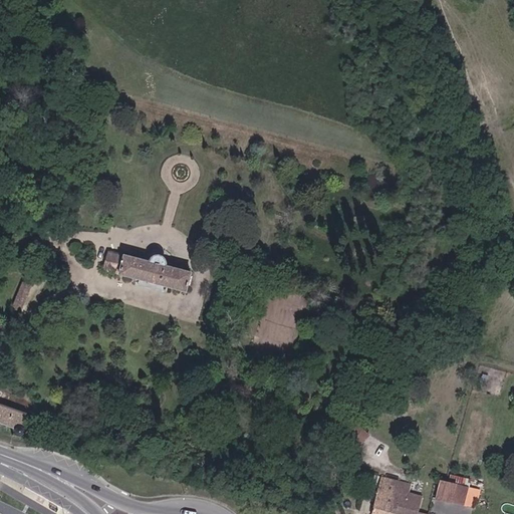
[(153,258),(150,261),(122,255),(117,274),(187,292),(191,273),(165,266),(165,263),(164,261),(162,259),(160,257),(157,257),(155,257),(153,258)]
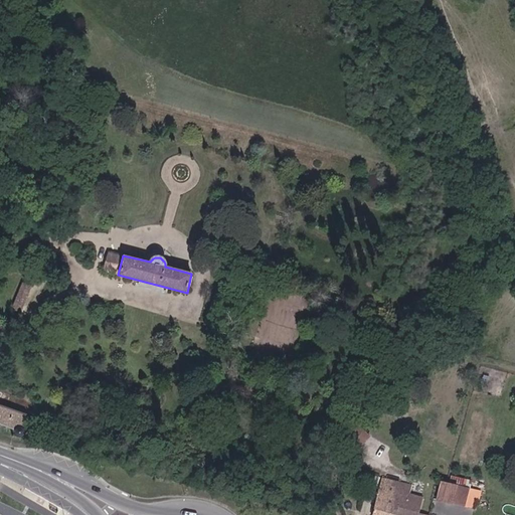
[(22,277),(14,309),(32,313),(40,281),(22,277)]
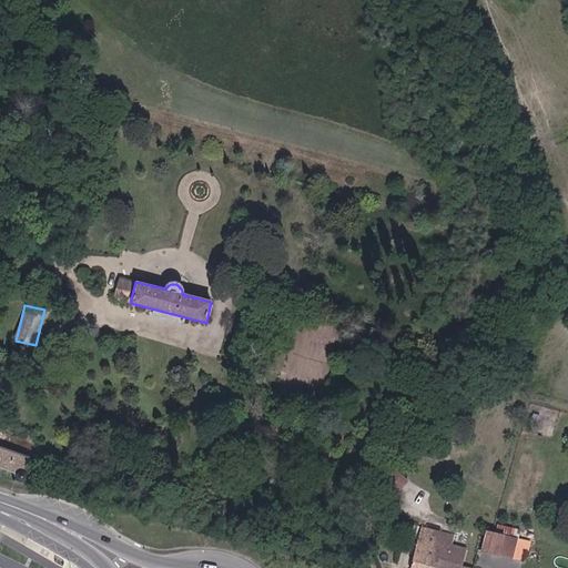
[(17,476),(20,478),(21,478),(23,477),(26,476),(26,474),(26,472),(24,469),(28,457),(27,456),(0,446),(0,466),(16,472),(16,474),(17,476)]
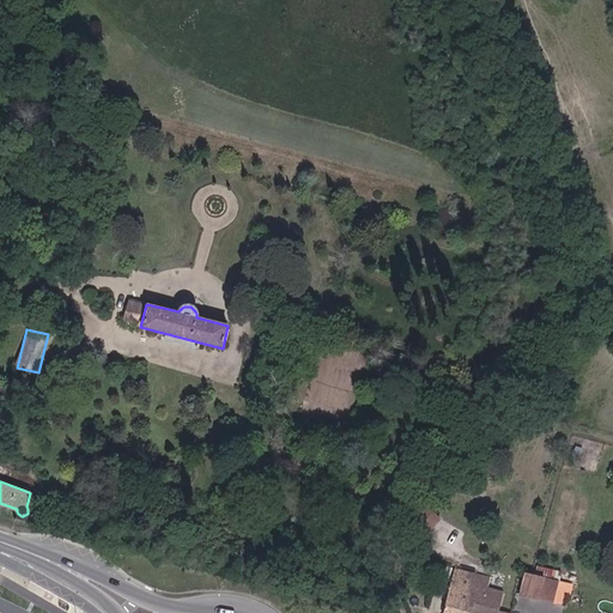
[(424,535),(441,519),(426,505),(410,523),(424,535)]
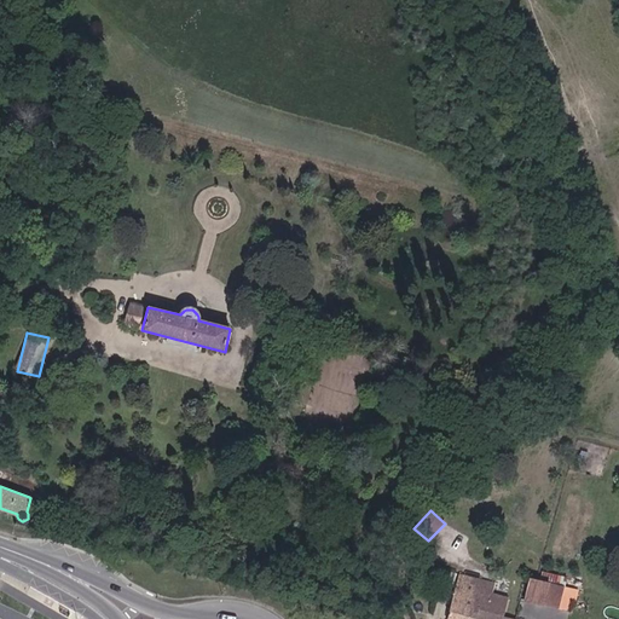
[(449,618),(470,618),(474,608),(505,617),(509,597),(493,594),(496,583),(461,574),(449,618)]
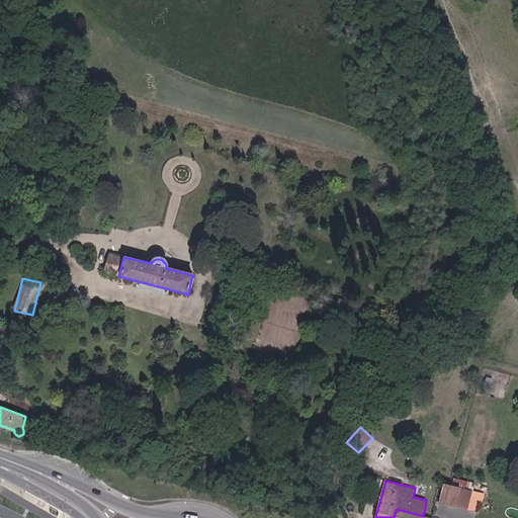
[(457,501),(460,490),(444,486),(441,498),(457,501)]
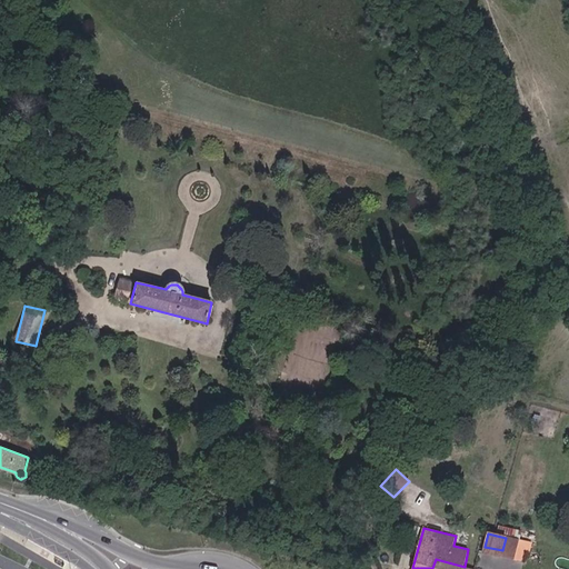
[(535,545),(506,538),(502,550),(528,556),(528,553),(532,555),(535,545)]
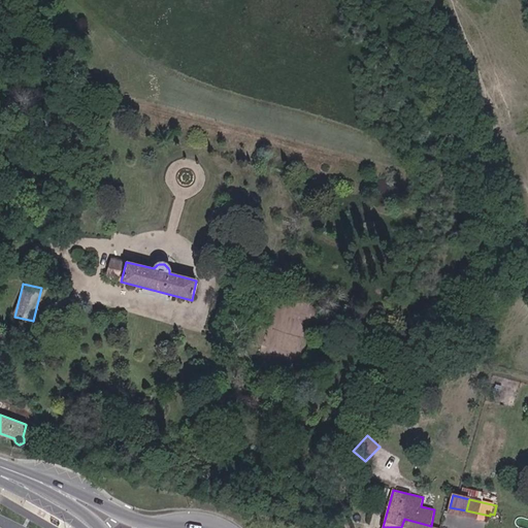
[(439,527),(431,526),(404,519),(401,527),(439,527)]
